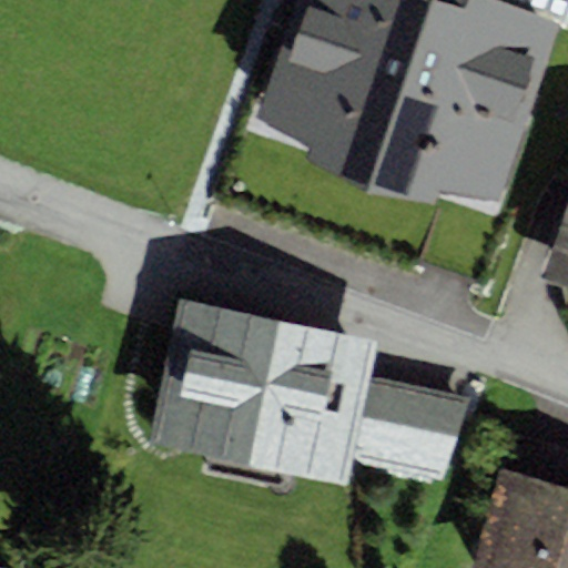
[(422,0),(418,9),(392,0),(285,0),(255,89),(331,113),(324,133),(405,161),(411,145),(453,160),(505,8),(482,0),(422,0)]
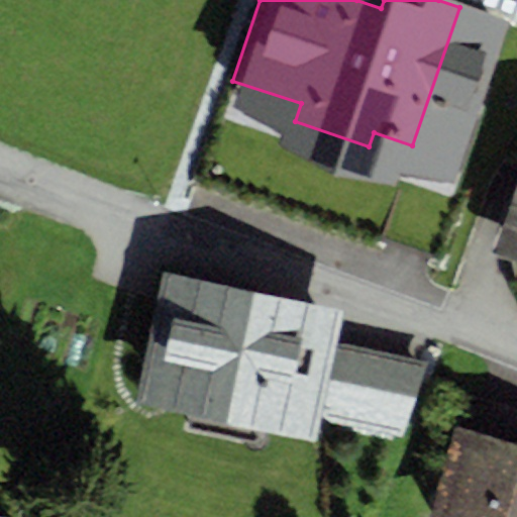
[(516,181),(494,252),(516,260),(516,181)]
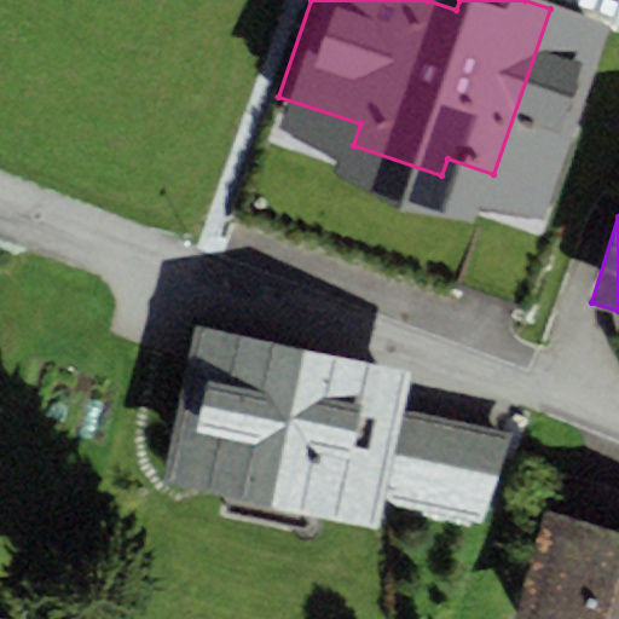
[(409,370),(194,324),(160,482),(376,528),(382,499),(481,522),(513,433),(400,409),(409,370)]
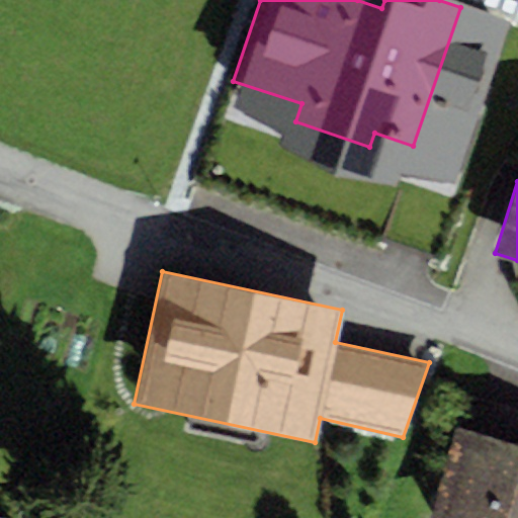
[(465,430),(454,426),(428,517),(517,517),(517,408),(475,397),(465,430)]
